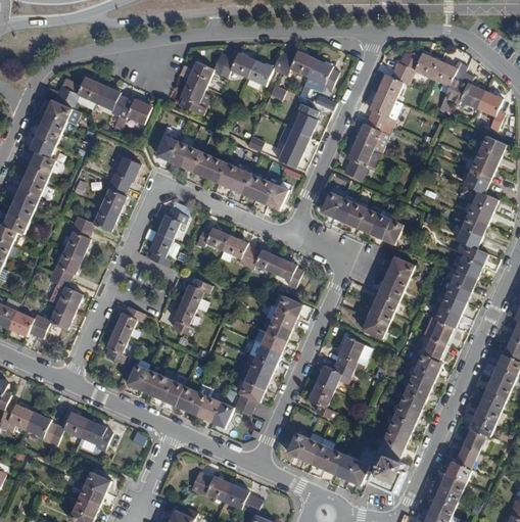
[(286,54),(278,73),(286,76),(289,68),(306,76),(314,58),(296,50),(293,57),(286,54)]
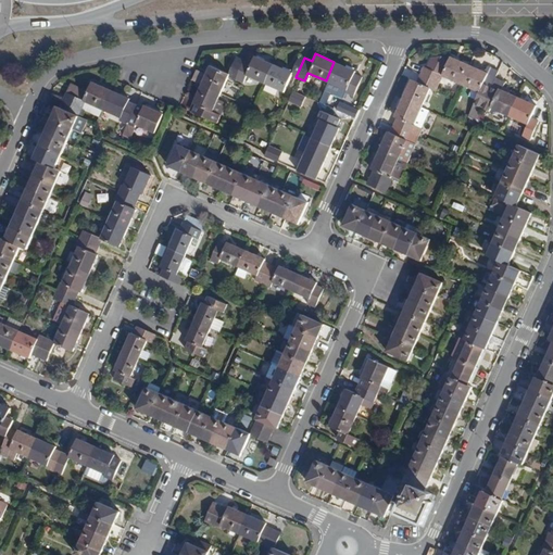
[(271,64),(263,83),(281,91),(289,74),(296,77),(304,58),(297,54),(289,72),(271,64)]
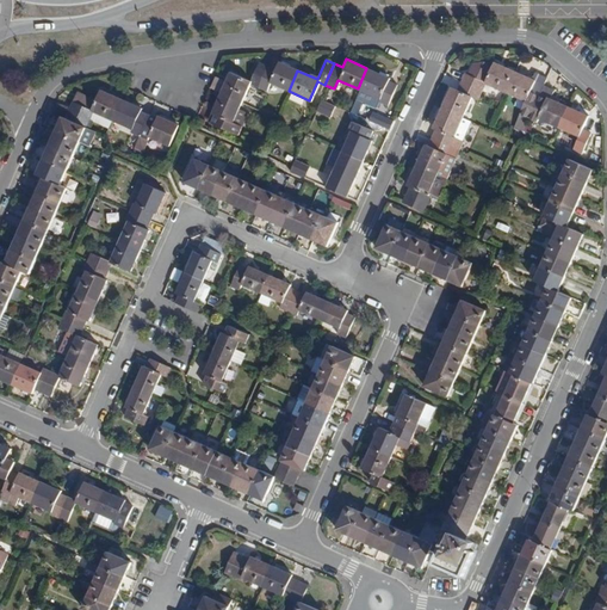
[(265,66),(255,86),(264,90),(267,81),(289,91),(297,71),(277,61),(273,69),(265,66)]
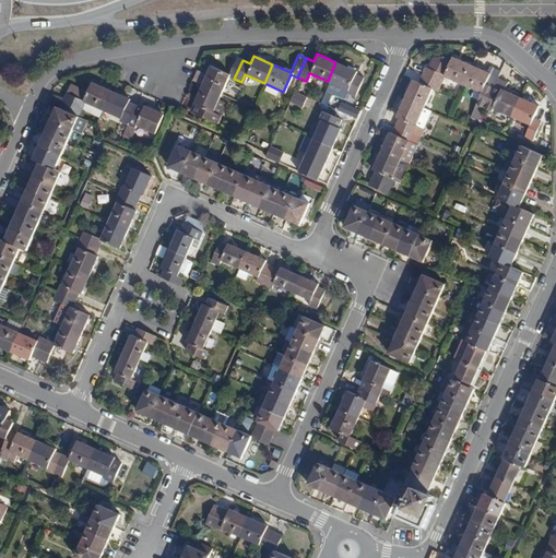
[(439,83),(442,75),(461,84),(470,64),(450,56),(449,59),(442,57),(440,62),(432,58),(427,68),(424,67),(421,74),(439,83)]
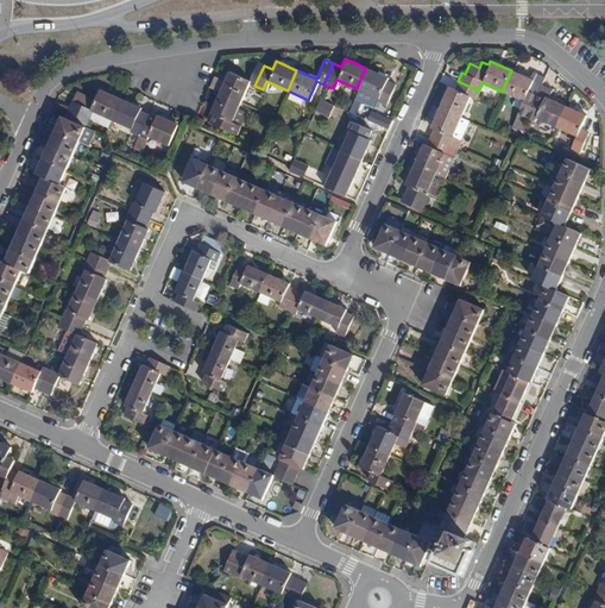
[(219,92),(218,92),(239,101),(247,82),(254,86),(264,66),(256,62),(247,80),(227,71),(224,81),(213,76),(208,87),(219,92)]
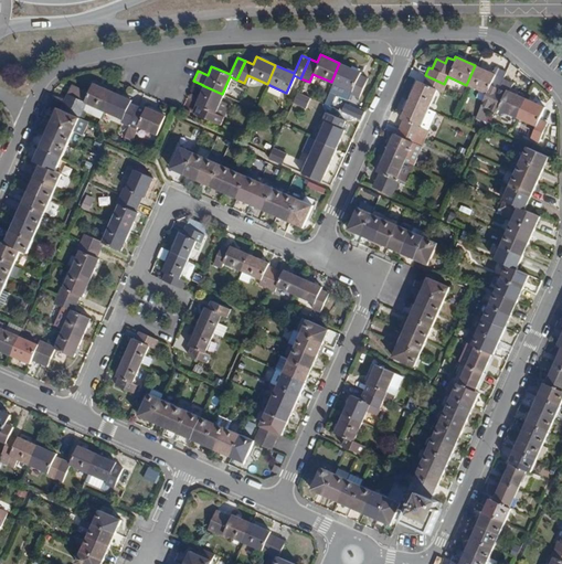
[(339,63),(331,82),(350,91),(349,93),(357,96),(366,77),(358,74),(359,72),(339,63)]
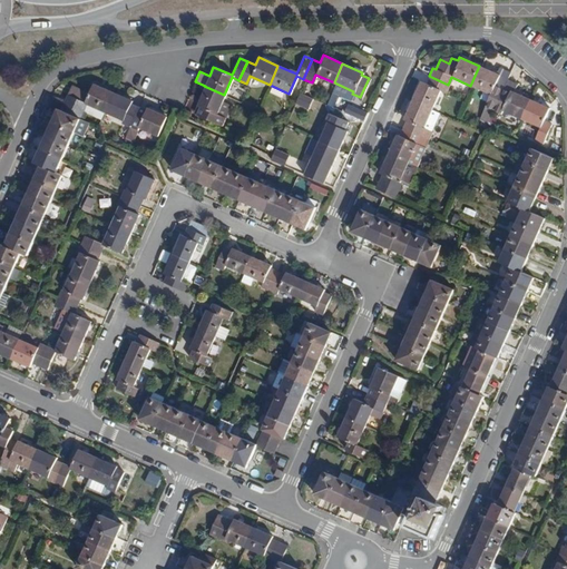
[(494,72),(479,66),(470,86),(488,94),(484,105),(478,118),(486,121),(491,108),(500,89),(505,79),(508,72),(497,67),(494,72)]
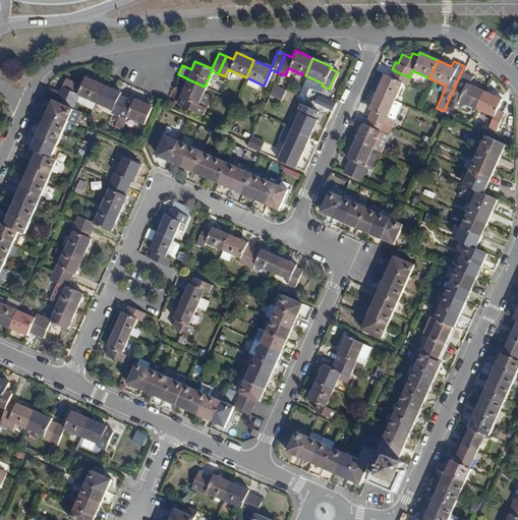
[(383,73),(367,109),(376,113),(372,119),(390,127),(393,120),(392,119),(385,116),(393,99),(400,81),(406,84),(409,77),(392,69),(389,76),(383,73)]
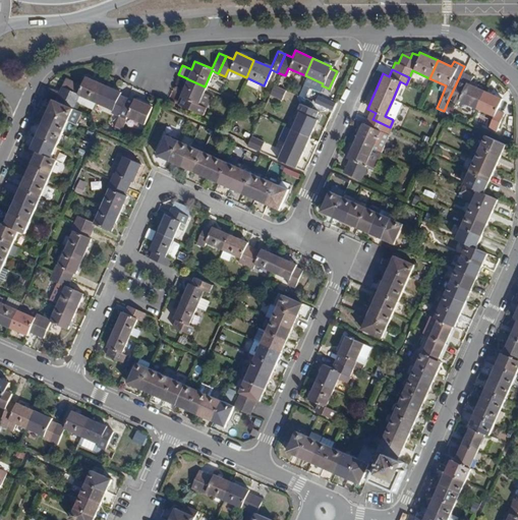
[(461,72),(457,81),(449,99),(456,102),(457,100),(492,116),(486,127),(494,130),(502,113),(495,110),(500,98),(467,83),(470,76),(461,72)]
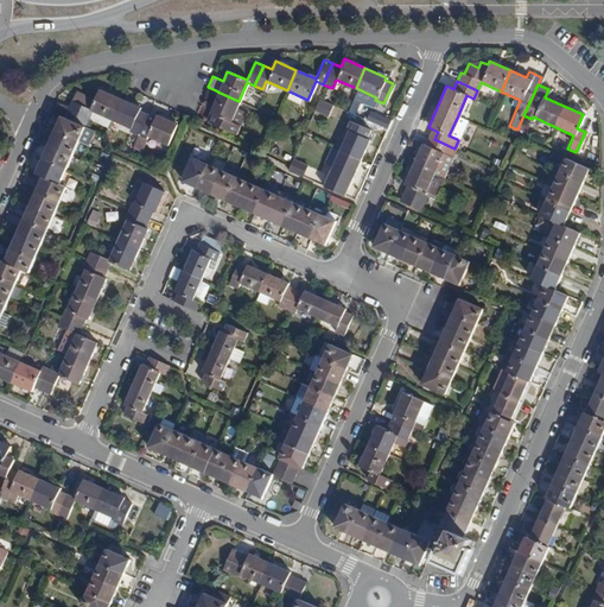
[(376,97),(356,88),(351,97),(372,107),(375,100),(376,97)]
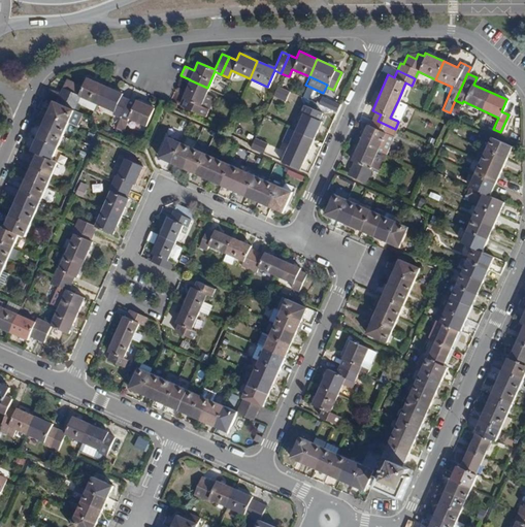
[(61,87),(58,94),(75,102),(78,95),(95,103),(103,85),(85,77),(77,94),(61,87)]
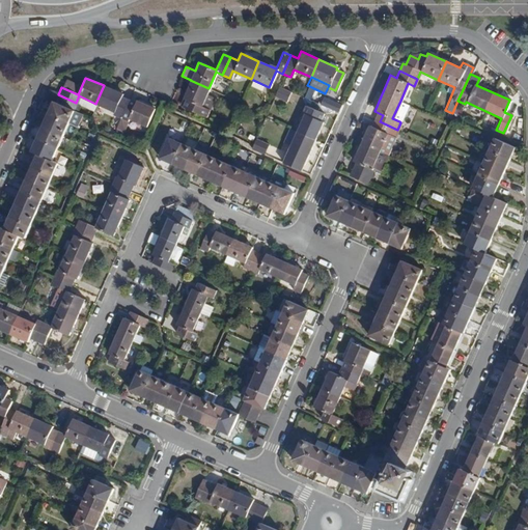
[(200,106),(209,88),(190,80),(183,98),(185,99),(182,107),(204,117),(209,109),(200,106)]
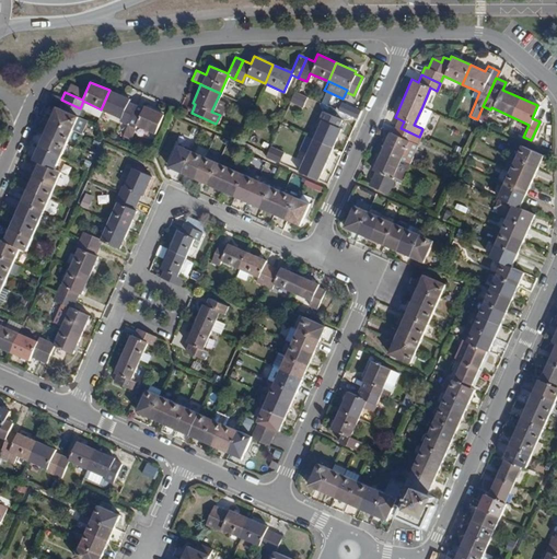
[(109,90),(101,109),(119,117),(118,120),(126,124),(135,105),(127,102),(128,99),(109,90)]
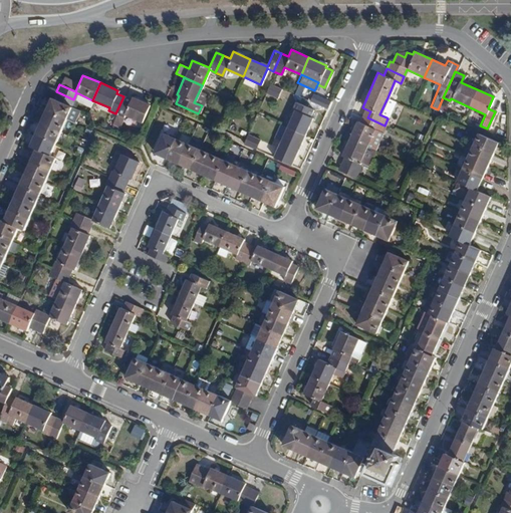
[(263,92),(275,97),(279,87),(268,82),(263,92)]
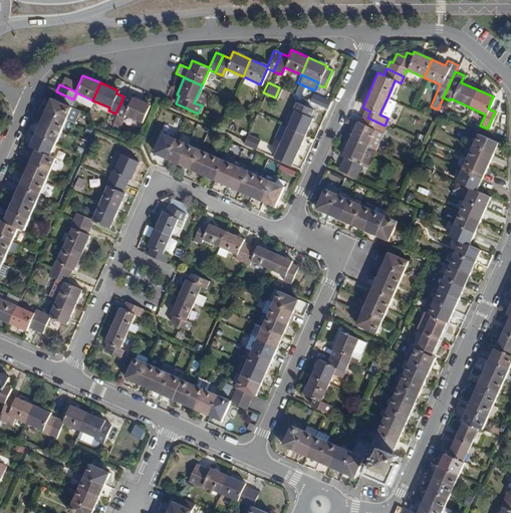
[(50,97),(29,146),(34,149),(48,155),(70,106),(73,99),(56,91),(52,98),(50,97)]
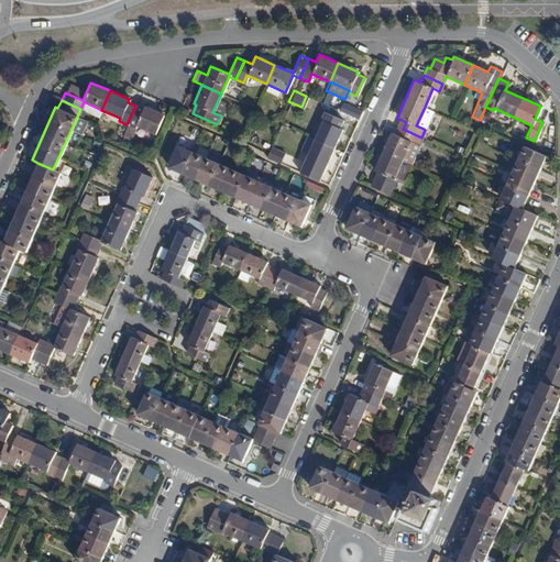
[(143,106),(142,109),(135,106),(127,124),(134,128),(135,125),(154,134),(163,114),(143,106)]
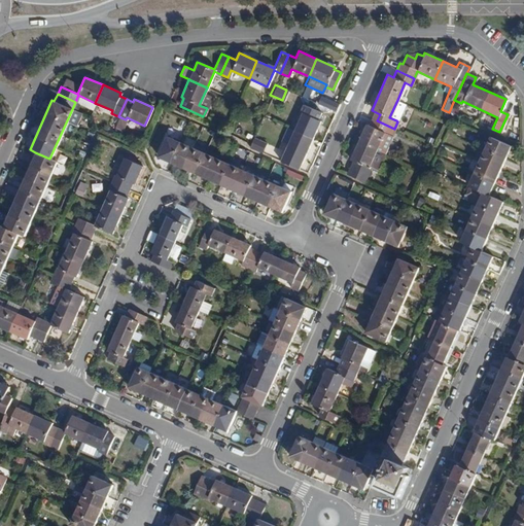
[(405,103),(397,100),(389,117),(396,120),(405,103)]
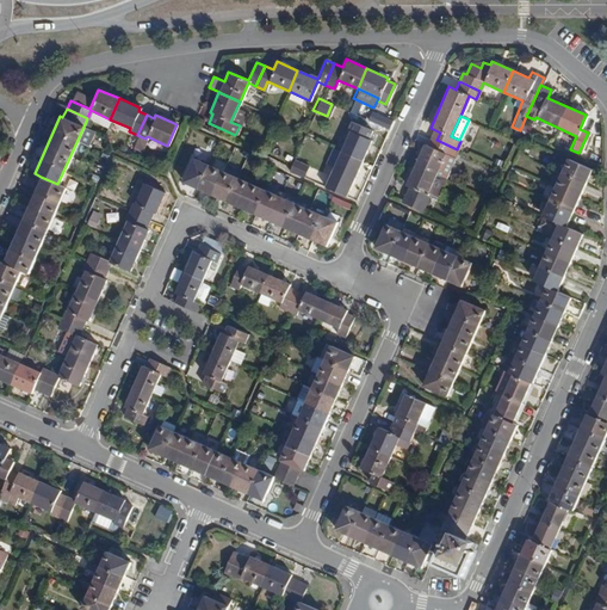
[(366,139),(371,129),(350,121),(346,129),(348,130),(340,151),(330,171),(328,170),(323,179),(345,189),(348,179),(351,180),(360,160),(370,140),(366,139)]
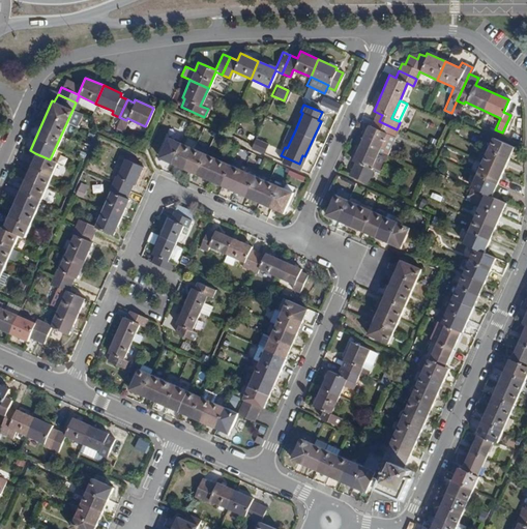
[(368,124),(351,160),(353,162),(347,175),(363,182),(367,176),(368,177),(371,170),(377,172),(385,154),(397,129),(379,121),(376,128),(368,124)]
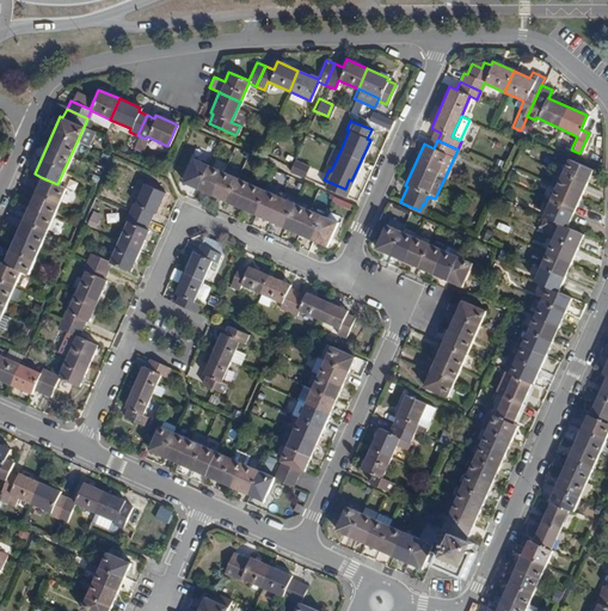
[(192,158),(182,182),(196,188),(210,195),(225,201),(239,207),(325,245),(336,222),(264,190),(250,184),(235,177),(221,171),(207,165),(192,158)]
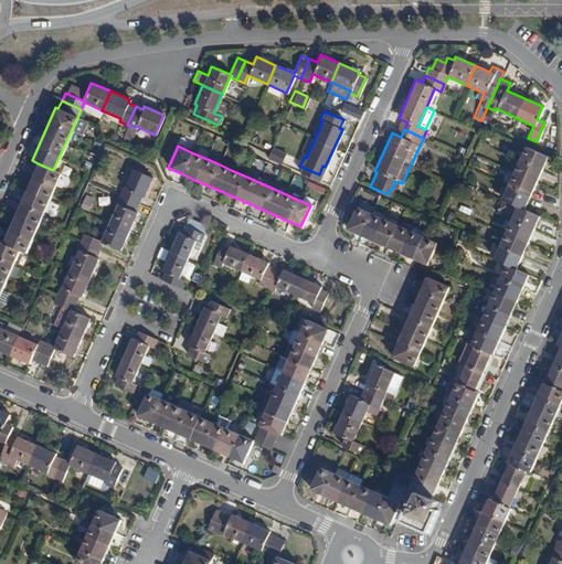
[(525,146),(501,199),(516,206),(522,209),(547,156),(525,146)]
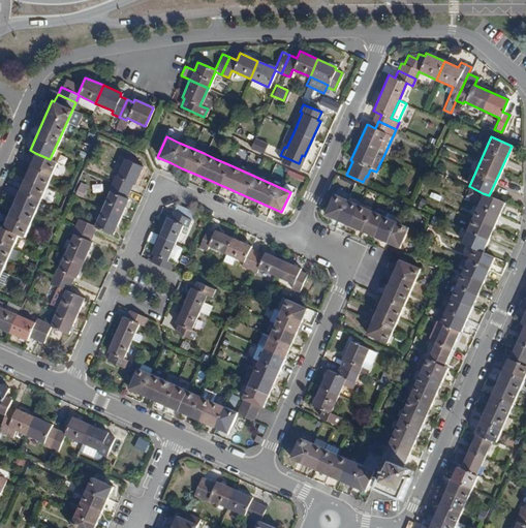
[(35,153),(2,227),(17,234),(23,237),(56,161),(50,159),(35,153)]
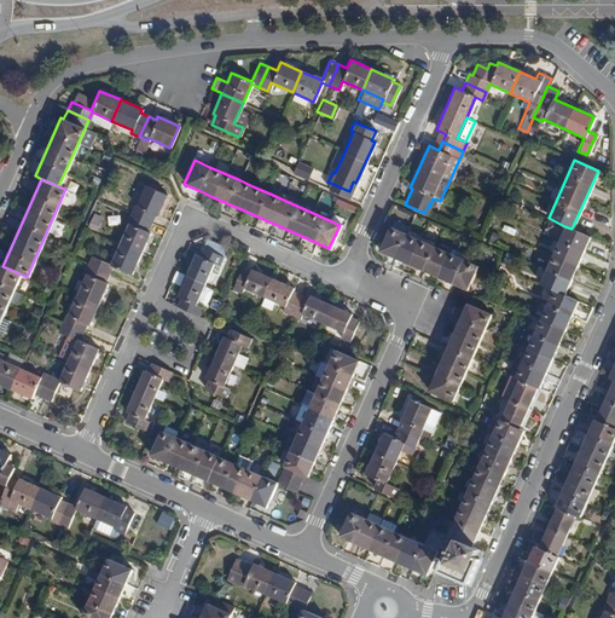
[(144,185),(134,207),(132,206),(128,214),(150,223),(154,214),(156,215),(164,195),(144,185)]
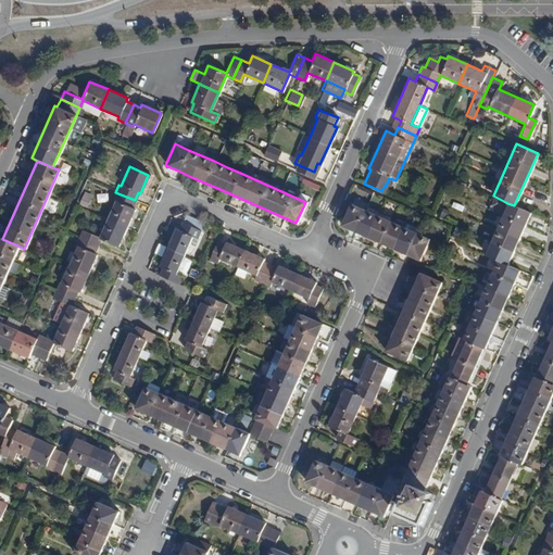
[(462,184),(456,181),(453,191),(457,193),(462,184)]
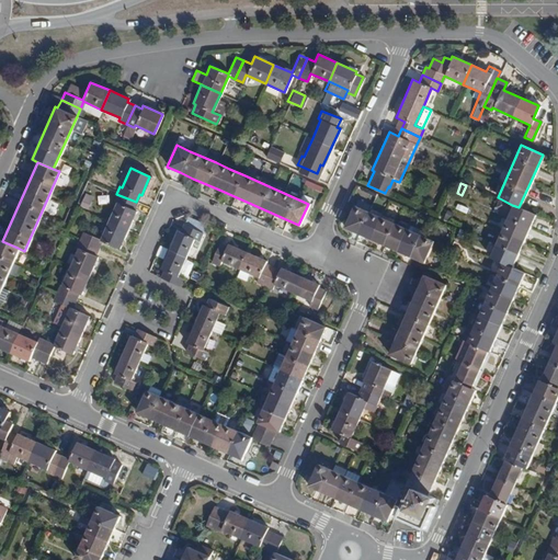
[(83,194),(79,204),(86,207),(90,197),(83,194)]
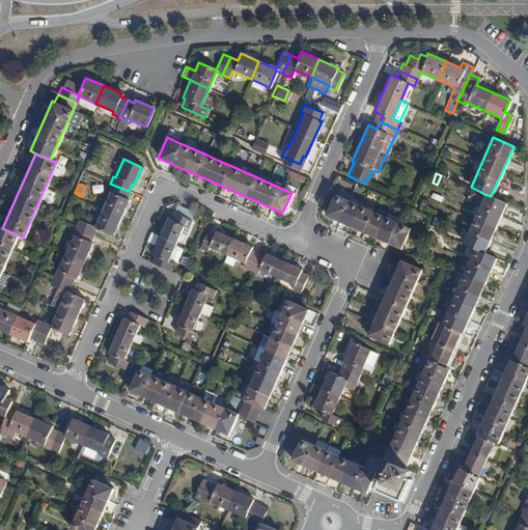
[(110,184),(107,190),(110,191),(102,210),(119,218),(128,199),(126,198),(129,191),(110,184)]
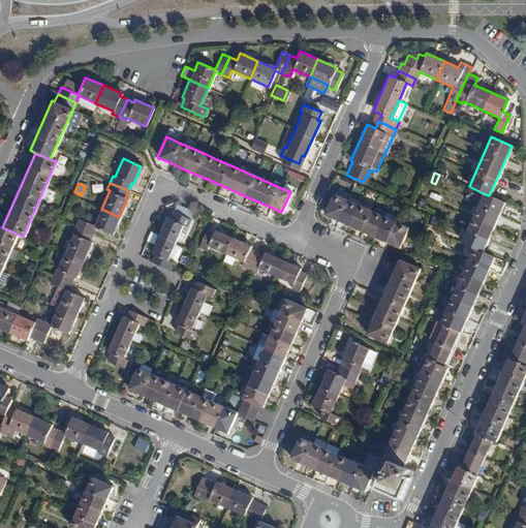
[(345,198),(347,193),(335,187),(333,193),(345,198)]
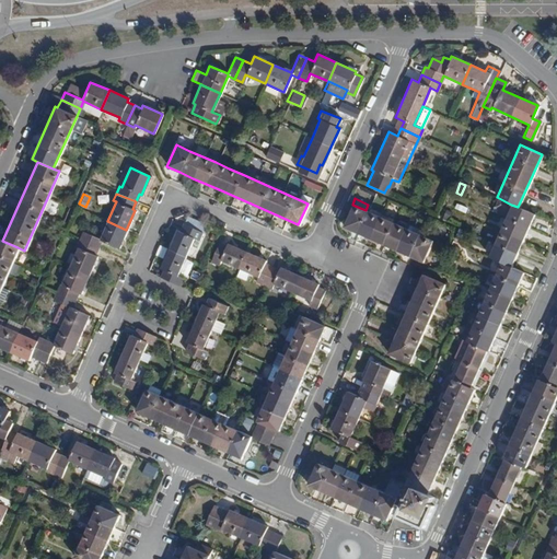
[(352,205),(343,226),(422,261),(431,241),(418,234),(406,229),(366,210),(352,205)]
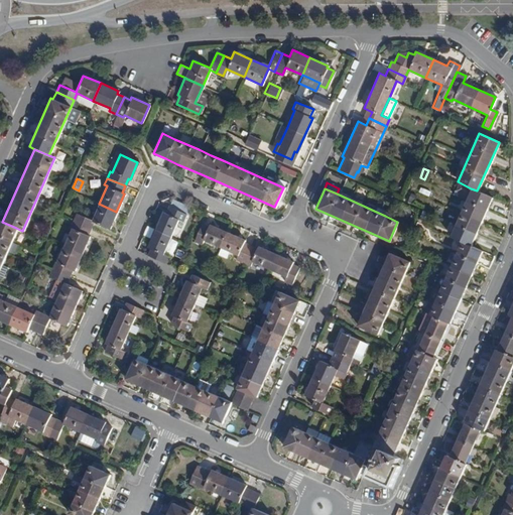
[(471,188),(450,236),(461,241),(470,245),(491,197),(477,190),(471,188)]
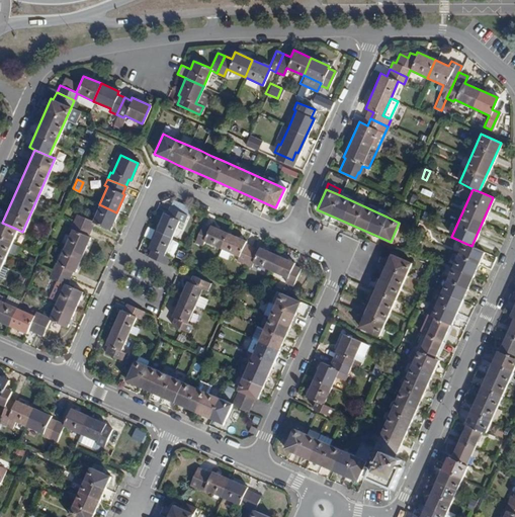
[(89,229),(92,223),(108,230),(116,212),(99,204),(91,221),(75,213),(72,221),(89,229)]
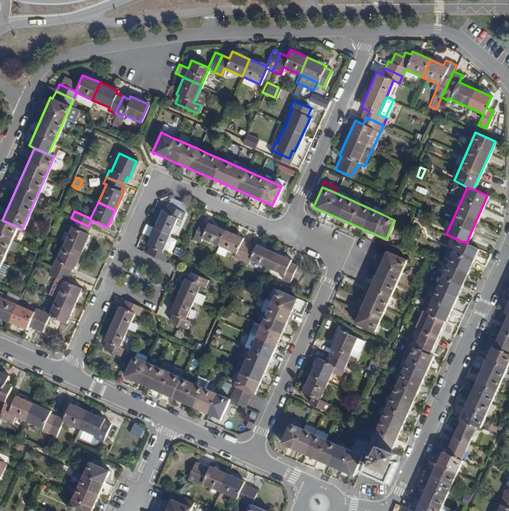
[(161,210),(153,227),(168,234),(176,217),(181,219),(184,212),(166,204),(163,211),(161,210)]
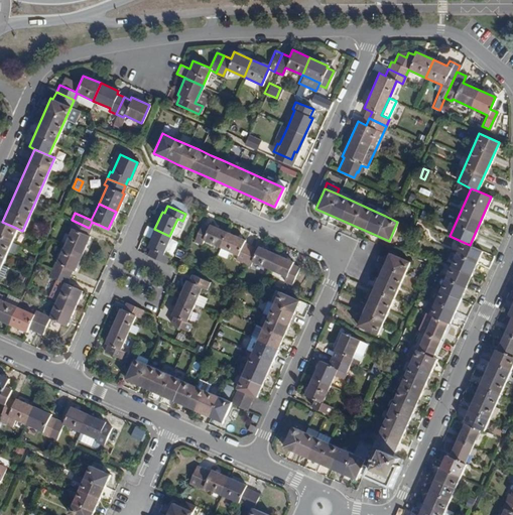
[(375,207),(374,211),(385,216),(387,212),(375,207)]
